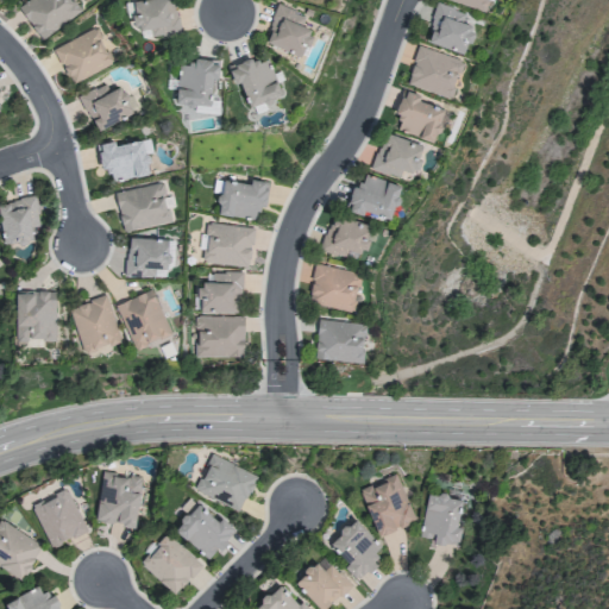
[(80,11),(71,0),(26,0),(18,7),(41,39),(80,11)]
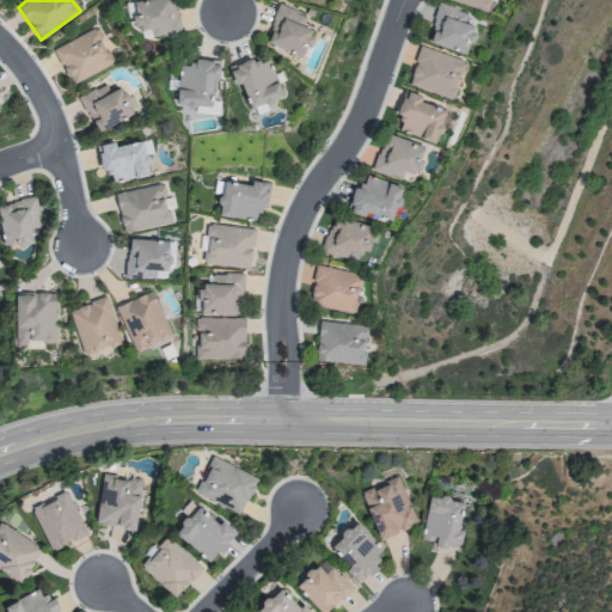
[(124,0),(128,26),(140,25),(141,36),(177,32),(173,0),(124,0)]
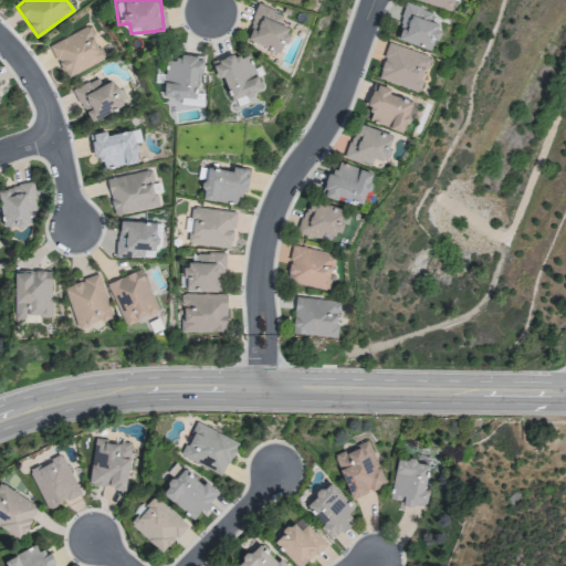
[(417,0),(449,10),(452,0),(417,0)]
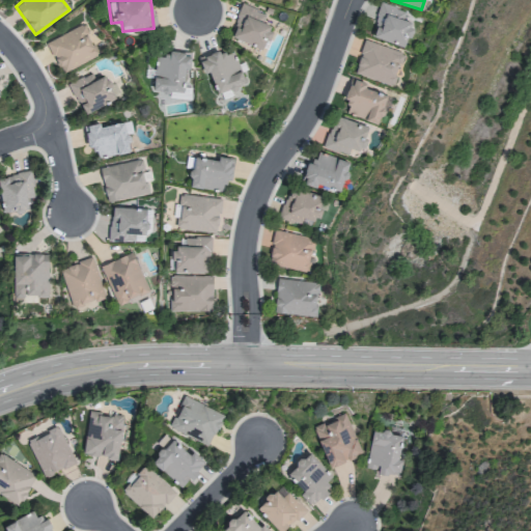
[(404,47),(412,22),(402,19),(404,10),(381,3),(370,36),(404,47)]
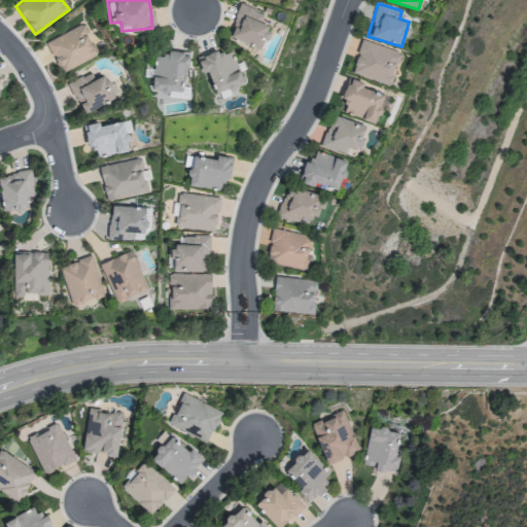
[(229,37),(264,48),(274,16),(239,5),(229,37)]
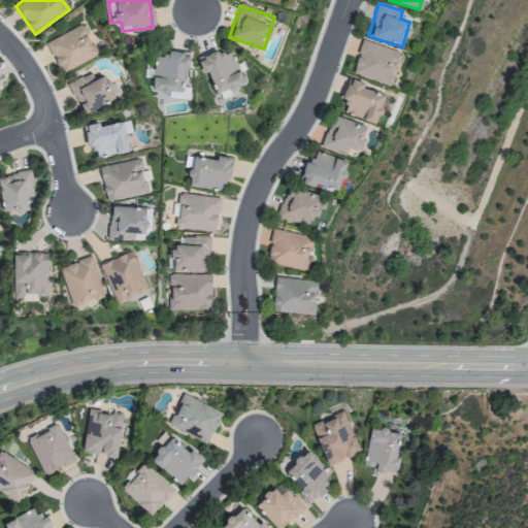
[(96,56),(81,25),(45,41),(61,72),(96,56)]
